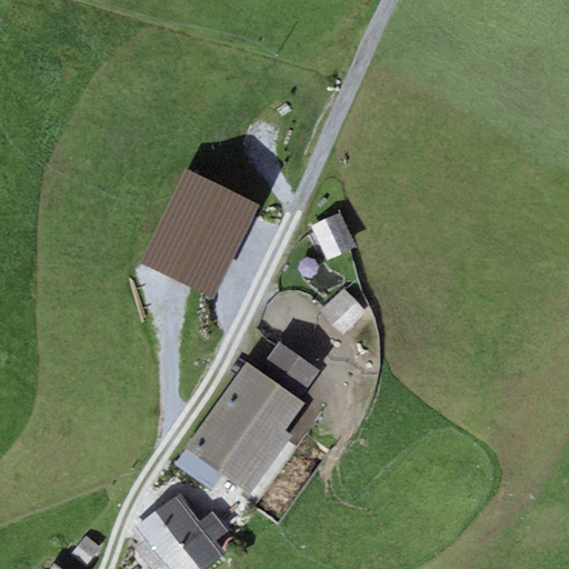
[(212,300),(259,207),(187,170),(139,263),(212,300)]
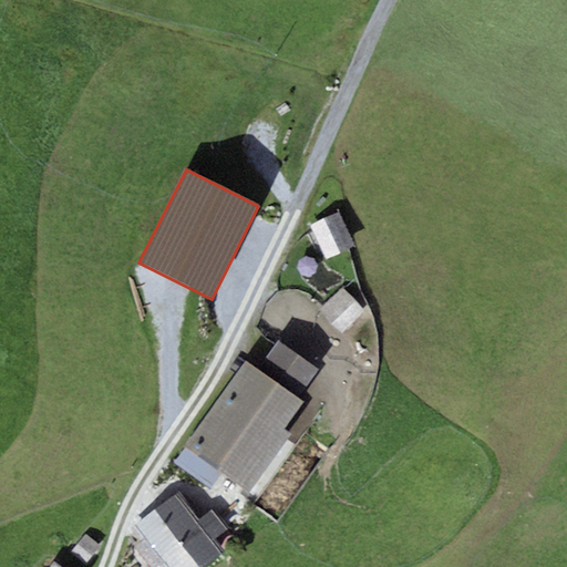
[(356,248),(338,213),(310,226),(328,261),(356,248)]
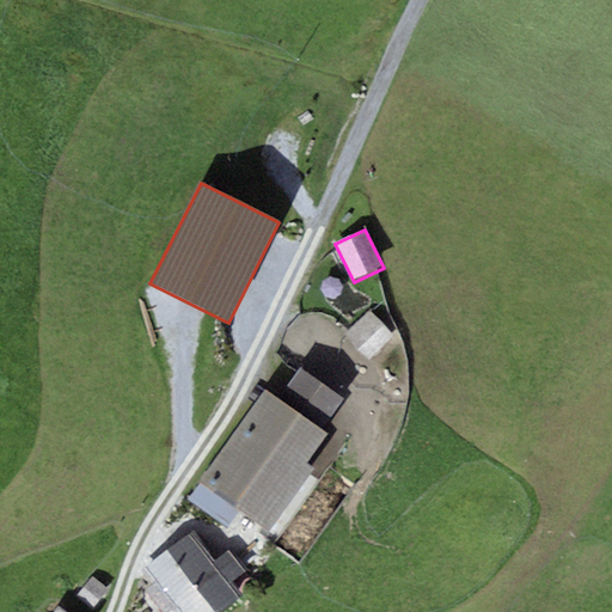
[(344,335),(367,359),(392,336),(369,311),(344,335)]
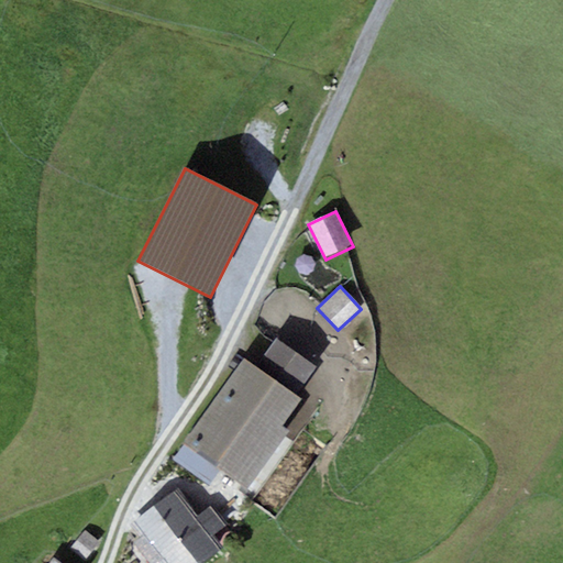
[(256,368),(296,396),(316,368),(276,341),(256,368)]
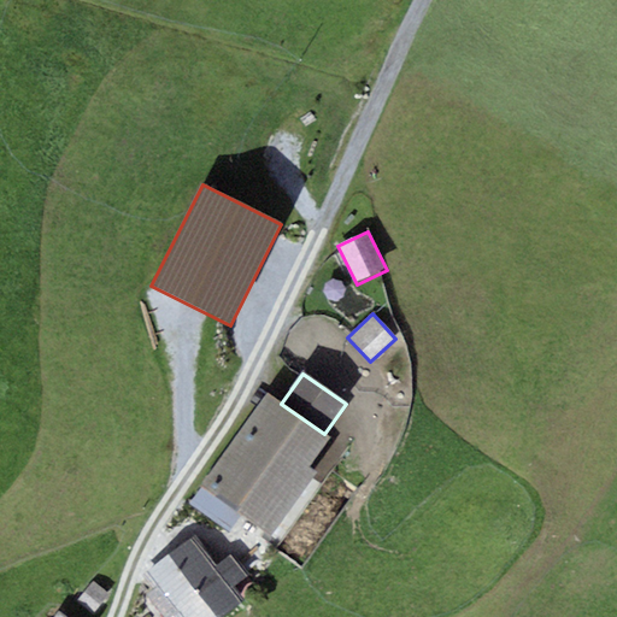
[(268,394),(200,488),(240,516),(270,538),(316,472),(307,466),(329,438),(324,434),(281,404),(268,394)]
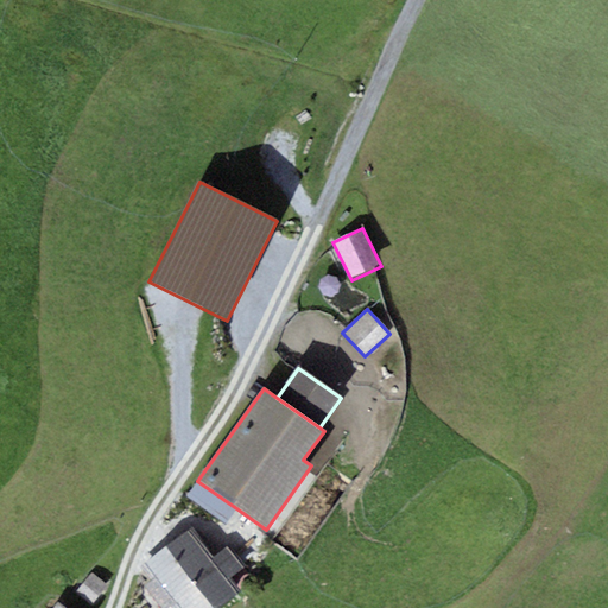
[(236,508),(197,481),(187,495),(226,524),(236,508)]
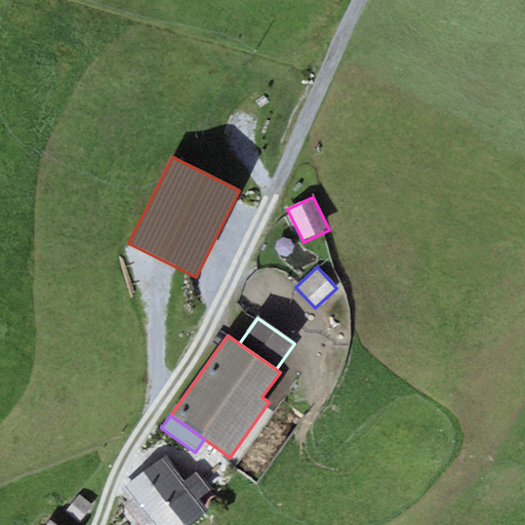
[(186,482),(166,457),(123,490),(131,500),(124,507),(137,524),(146,524),(149,523),(150,524),(190,524),(208,512),(199,500),(211,491),(197,473),(186,482)]
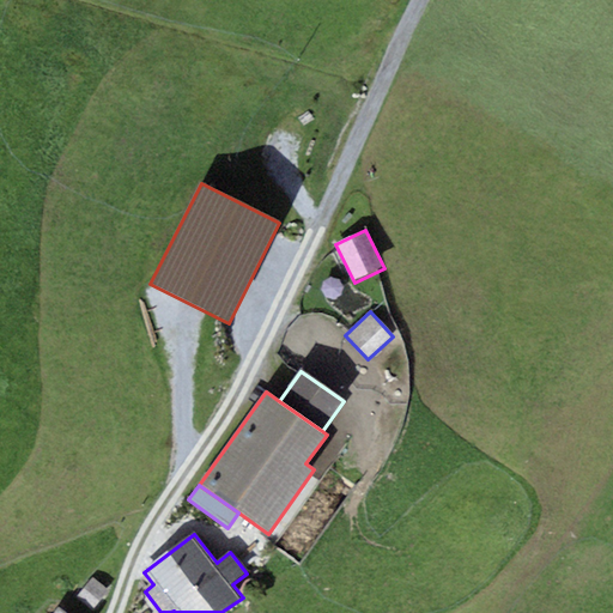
[(77,599),(91,611),(108,590),(93,578),(77,599)]
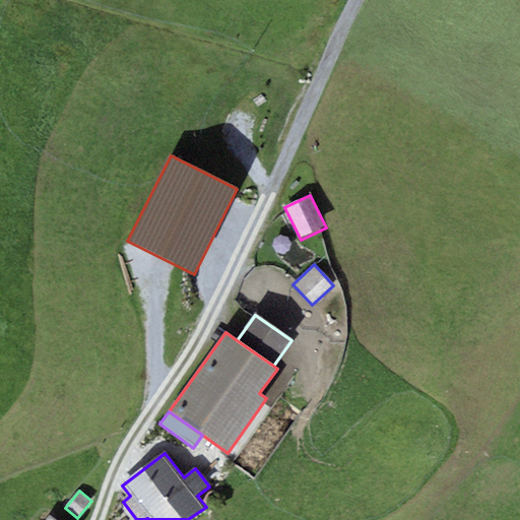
All buildings are outlined.
